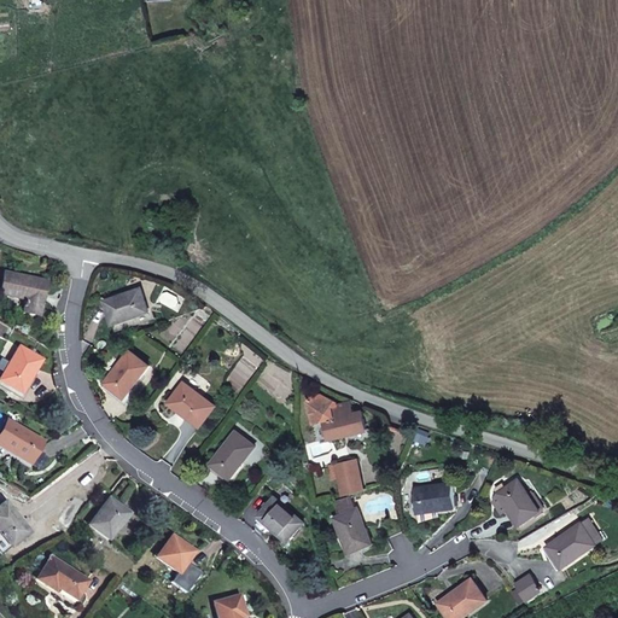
[(45,283),(4,273),(0,289),(0,293),(25,299),(22,313),(38,315),(45,283)]
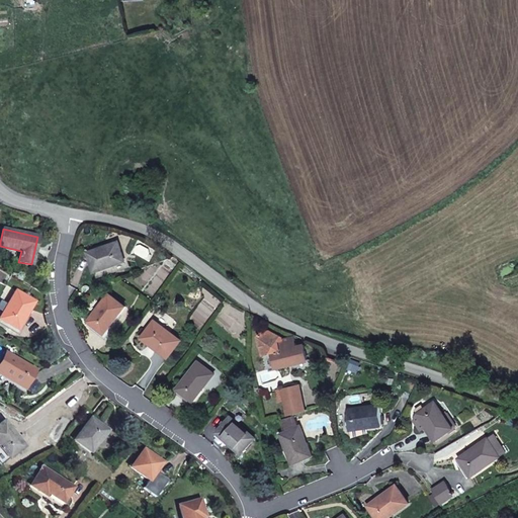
[(125,262),(119,242),(88,252),(95,272),(125,262)]
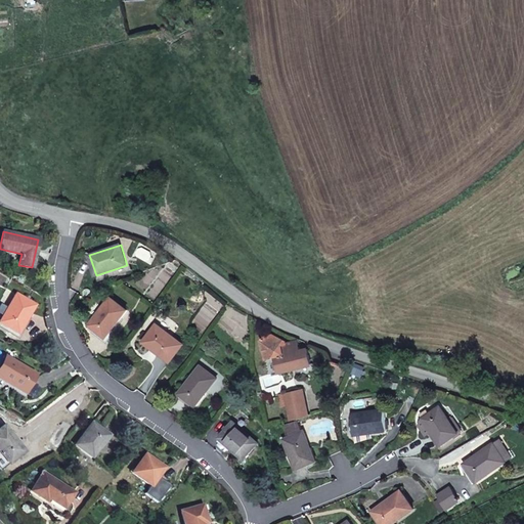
[(127,265),(96,275),(98,281),(133,269),(131,263),(127,265)]
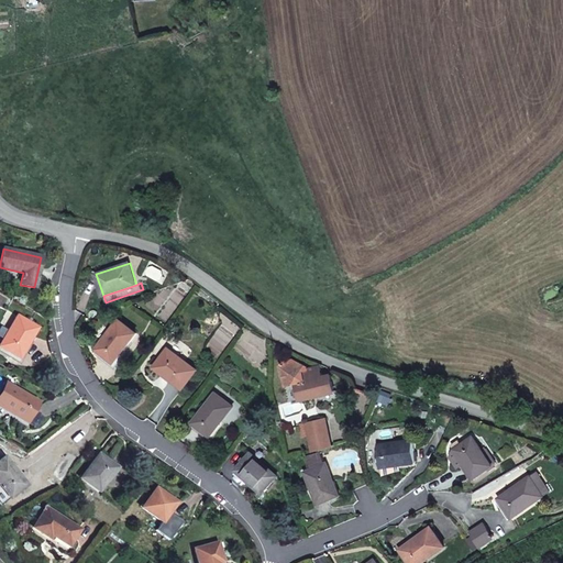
[(37,328),(18,316),(0,344),(0,346),(19,359),(37,328)]
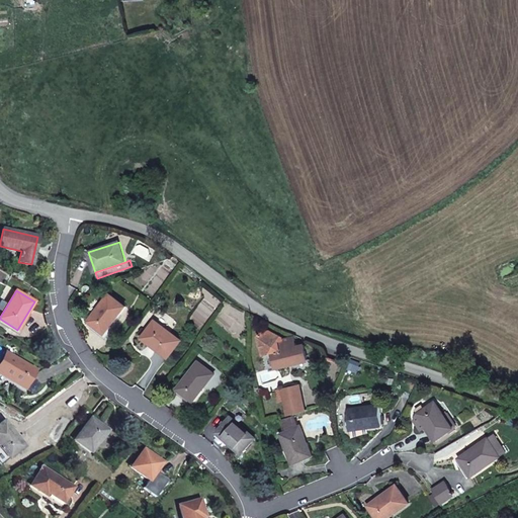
[(125,307),(109,294),(89,322),(105,334),(125,307)]
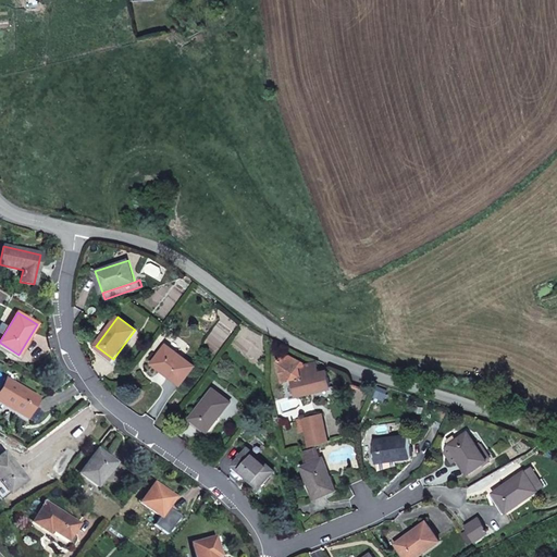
[(195,366),(166,345),(153,363),(182,384),(195,366)]
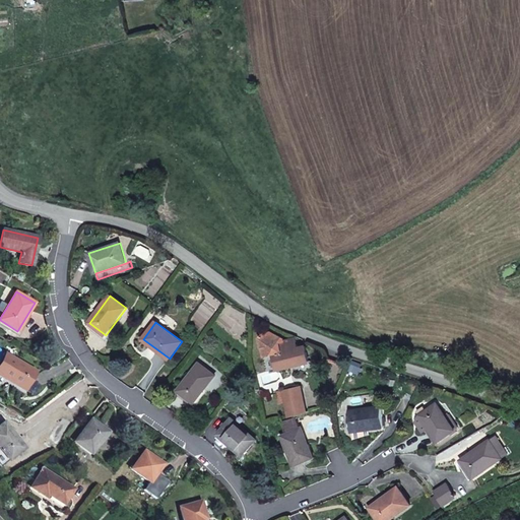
[(299,347),(296,338),(285,340),(284,338),(272,332),(260,335),(264,356),(275,353),(279,370),(309,363),(306,346),(299,347)]
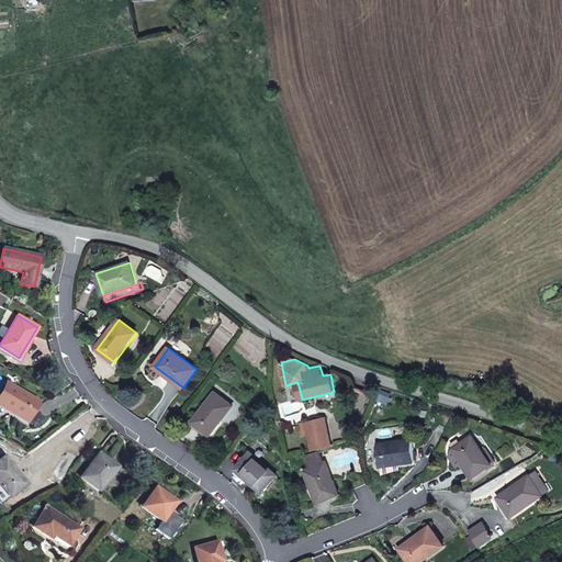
[(37,402),(6,382),(0,392),(0,405),(13,413),(13,414),(25,422),(37,402)]
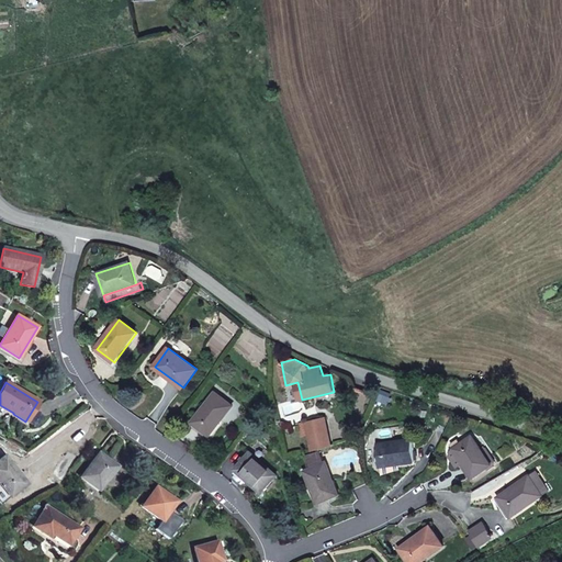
[(233,406),(215,393),(192,423),(211,436),(233,406)]
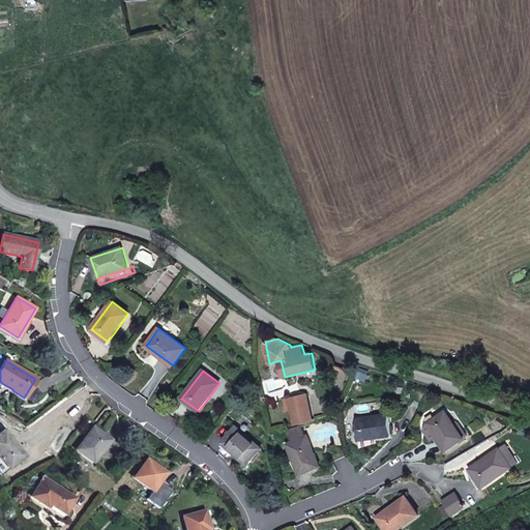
[(314,419),(306,393),(289,398),(296,425),(314,419)]
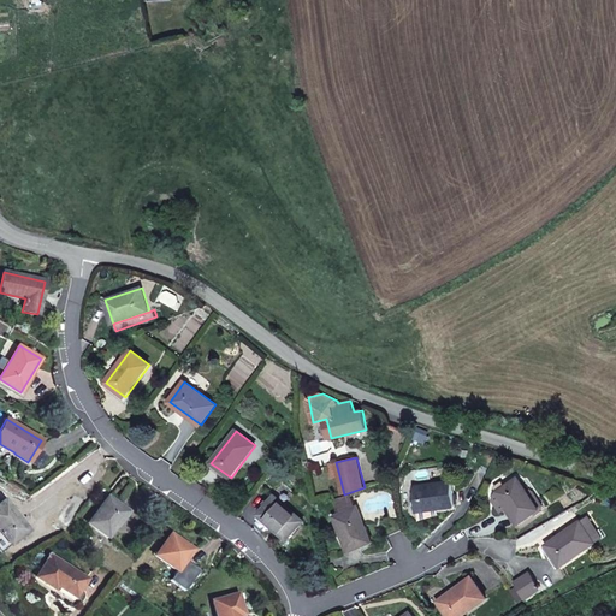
[(528,493),(517,477),(497,492),(504,503),(508,508),(519,523),(540,509),(539,508),(543,505),(539,501),(535,503),(528,493)]
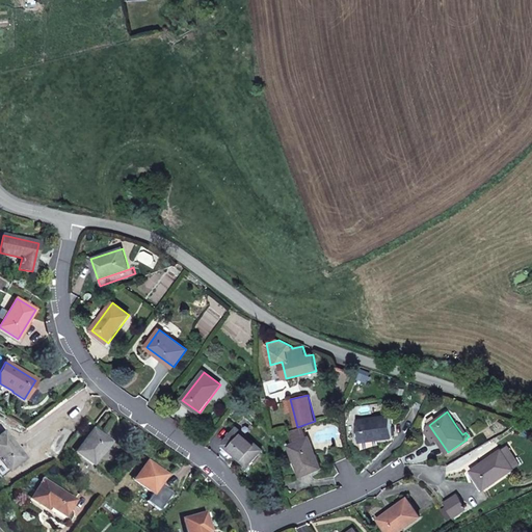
[(391,416),(356,420),(360,442),(363,442),(364,449),(380,444),(379,439),(394,436),(391,416)]
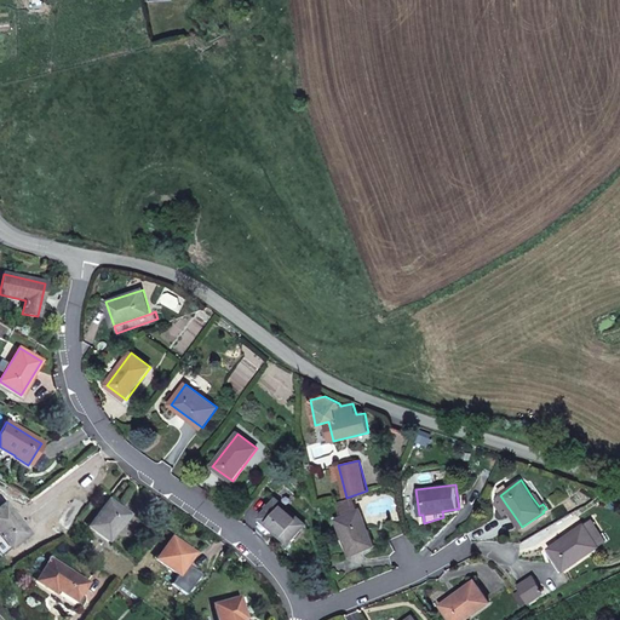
[(543,504),(537,494),(532,497),(539,506),(543,504)]
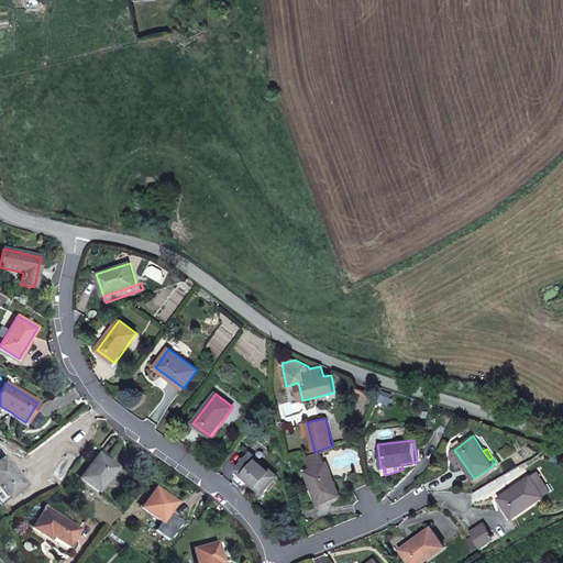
[(461,460),(454,451),(452,452),(451,457),(459,468),(464,464),(461,460)]
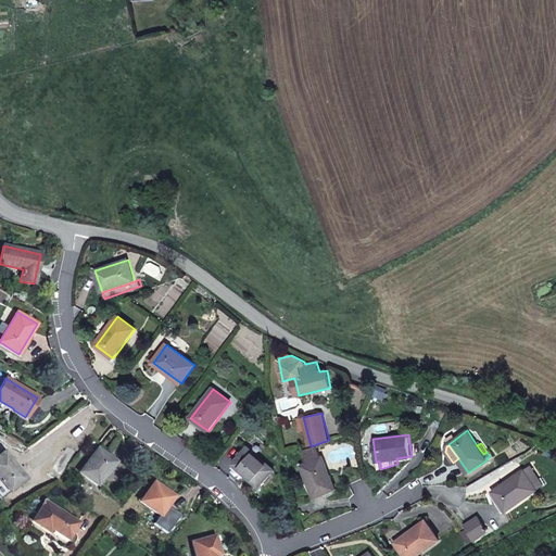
[(275,470),(248,447),(232,465),(261,488),(275,470)]
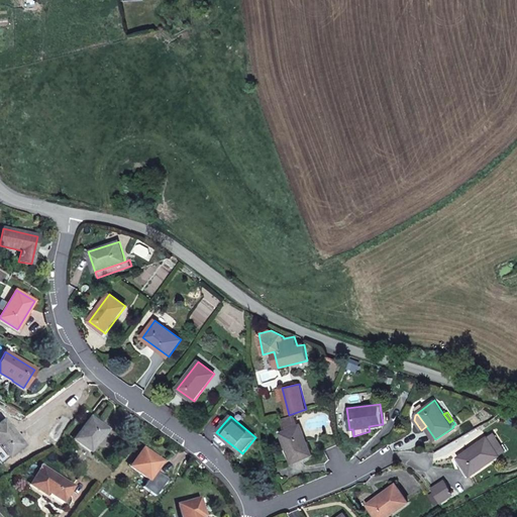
[(107,429),(91,417),(74,439),(90,452),(107,429)]
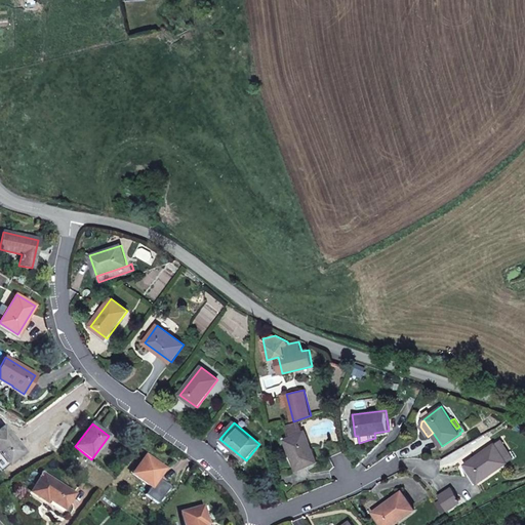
[(0,469),(25,453),(4,426),(0,429),(0,469)]
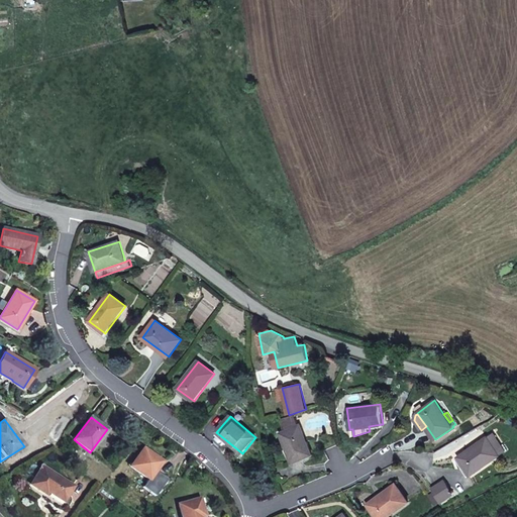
[(313,455),(300,425),(281,433),(293,463),(313,455)]
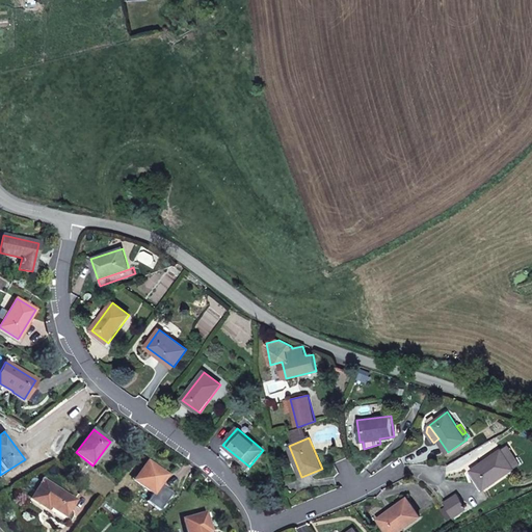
[(520,463),(511,451),(504,456),(502,451),(484,463),(483,463),(472,471),(485,488),(513,469),(511,464),(512,463),(514,467),(520,463)]
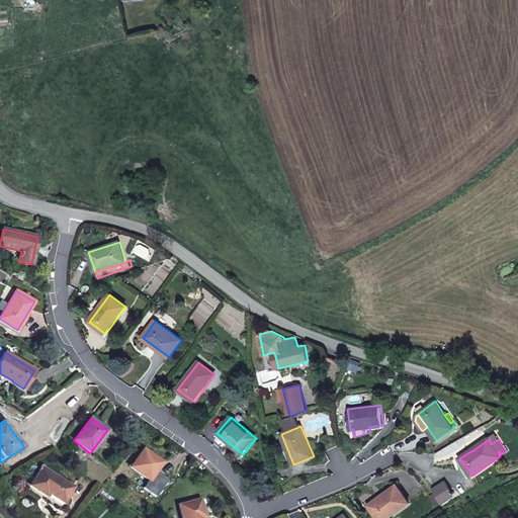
[(162,462),(144,449),(131,467),(149,480),(162,462)]
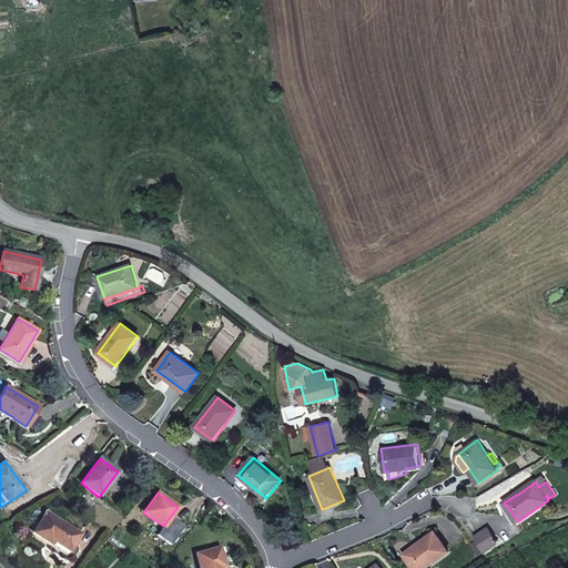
[(80,535),(47,513),(33,533),(49,543),(44,548),(64,561),(66,561),(68,561),(69,561),(71,560),(72,559),(73,557),(75,554),(77,551),(78,550),(78,548),(78,547),(77,546),(75,545),(73,543),(80,535)]
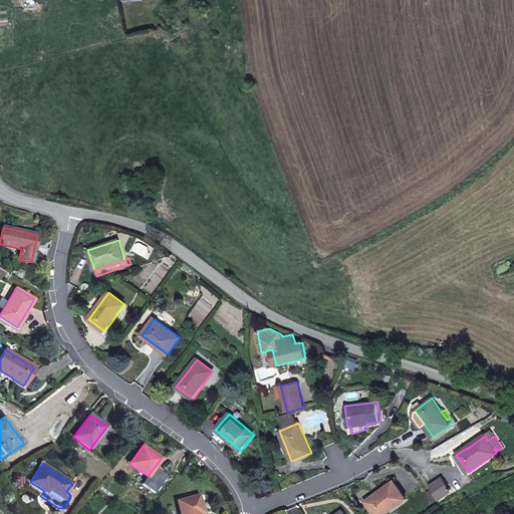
[(451,491),(442,478),(431,485),(440,499),(451,491)]
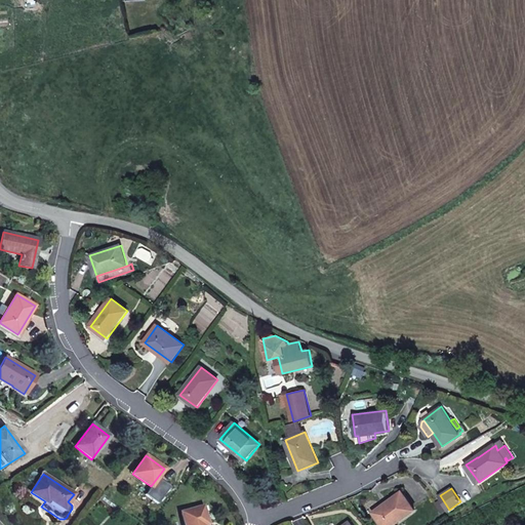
[(103,493),(99,491),(94,497),(97,499),(98,500),(104,494),(103,493)]
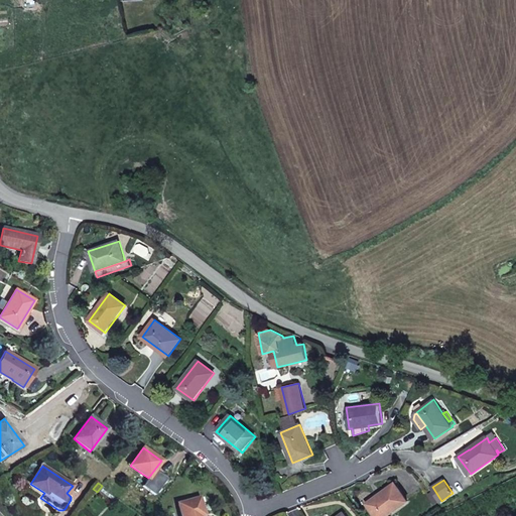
[(270,486),(274,496),(283,493),(279,483),(270,486)]
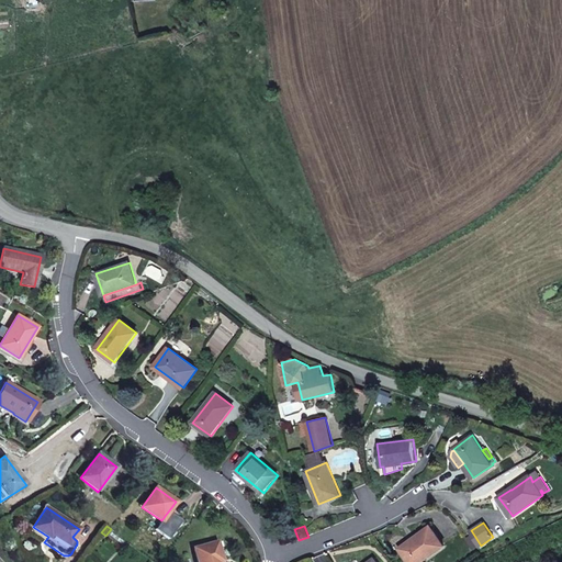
[(420,561),(445,546),(430,527),(401,548),(411,561),(420,561)]
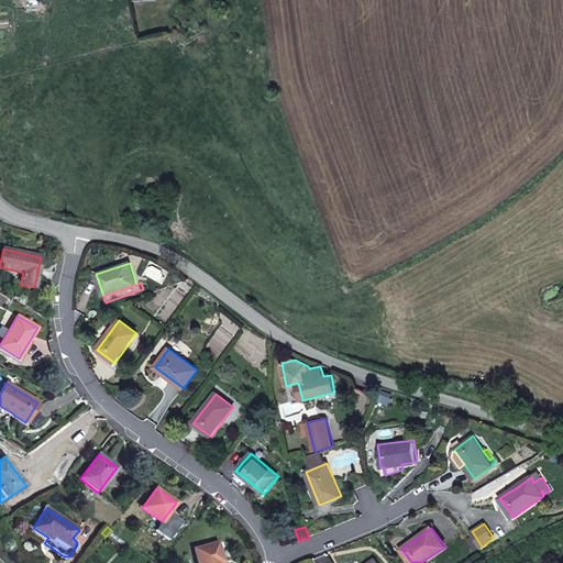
[(105,536),(101,533),(95,543),(98,547),(105,536)]
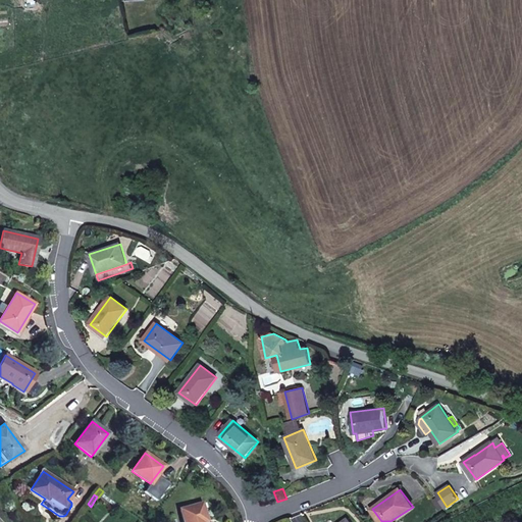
[(206,521),(201,504),(180,509),(184,521),(202,521),(206,521)]
